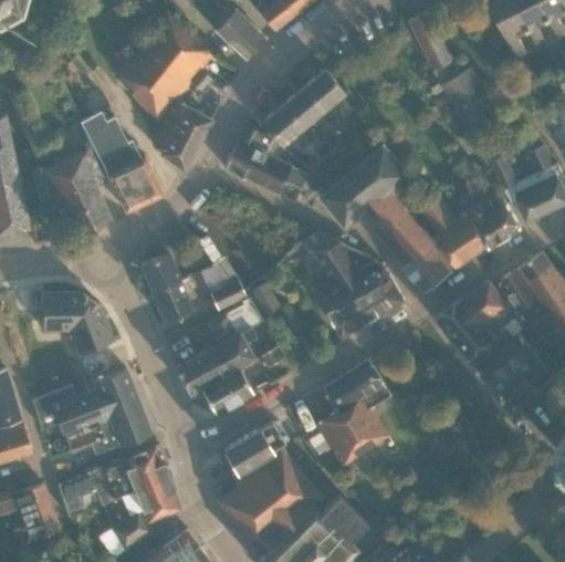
[(14,0),(0,0),(0,13),(12,8),(14,6),(14,4),(14,0)]
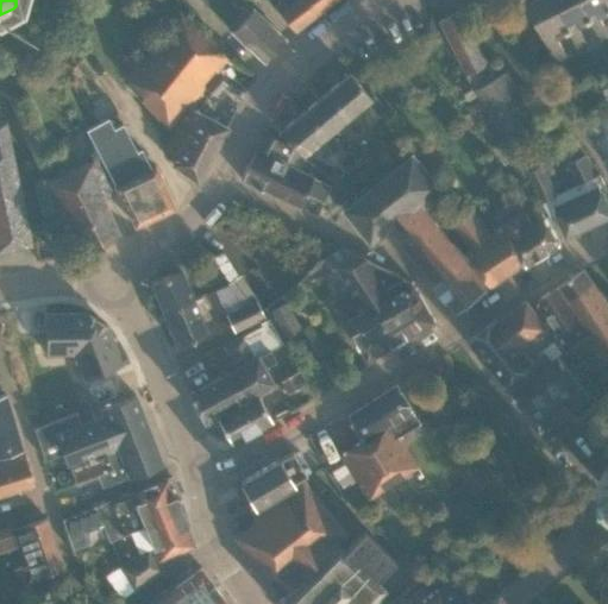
[(295,35),(339,0),(276,0),(281,5),(276,8),(280,14),(295,35)]
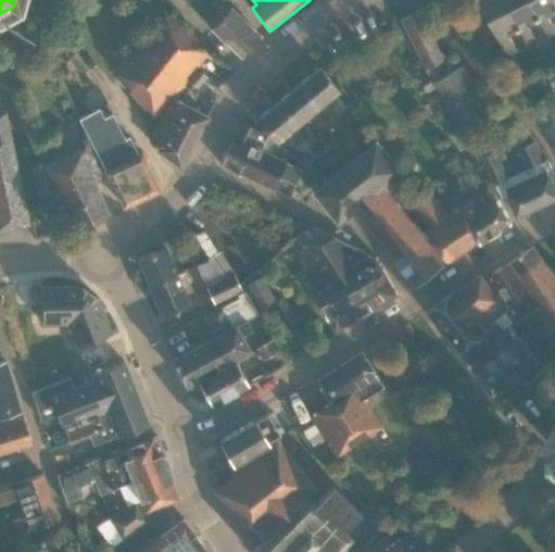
[(511,38),(522,33),(505,0),(493,0),(483,5),(511,59),(519,54),(511,38)]
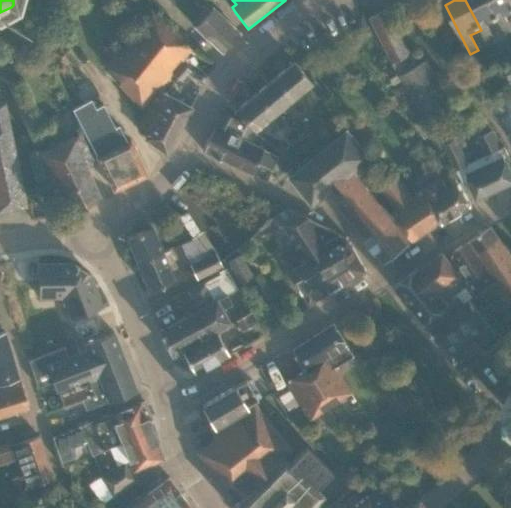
[(488,26),(499,21),(488,0),(465,0),(481,30),(488,44),(496,41),(488,26)]
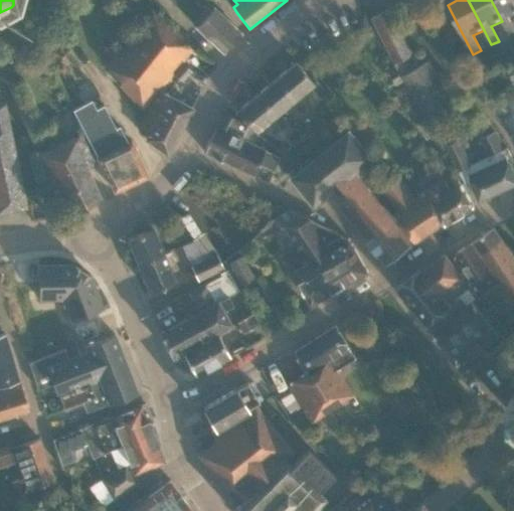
[(513,0),(491,0),(502,21),(509,35),(513,33),(513,26),(509,17),(513,14),(513,0)]
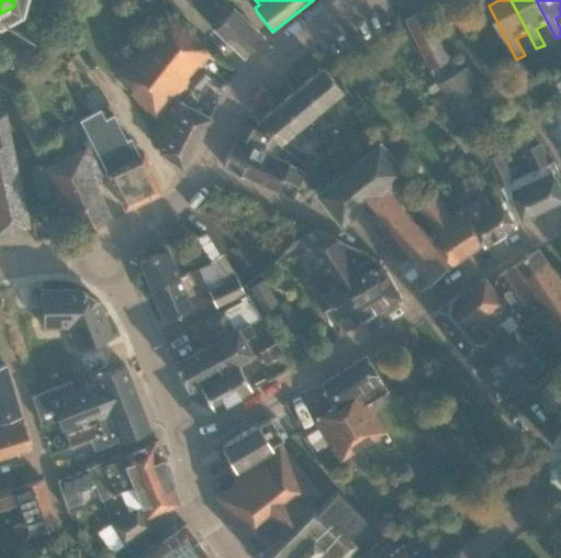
[(245,60),(264,40),(235,11),(215,33),(245,60)]
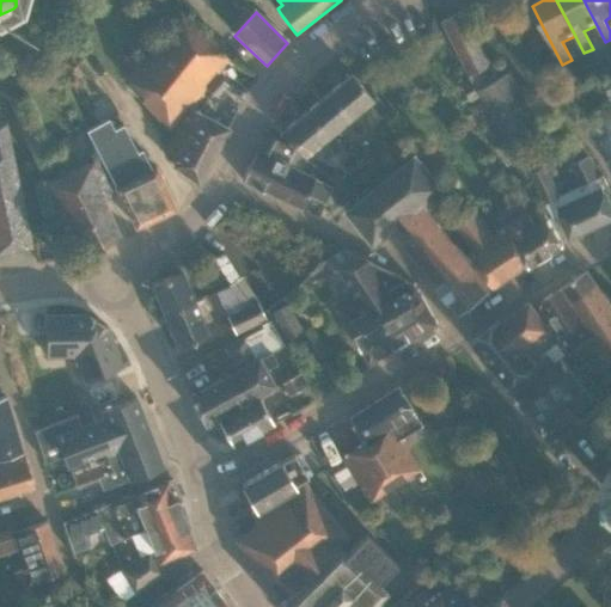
[(509,142),(542,123),(511,74),(499,81),(465,12),(444,23),(471,79),(480,94),(509,142)]
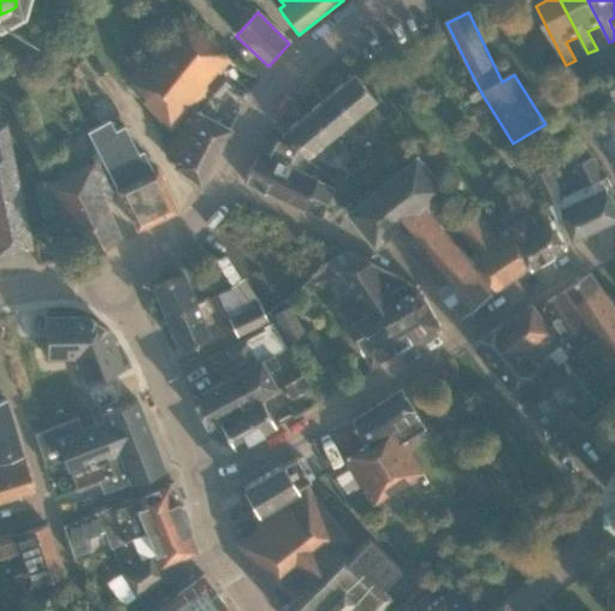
[(183,122),(191,111),(235,59),(181,15),(126,81),(147,102),(145,105),(173,135),(183,122)]
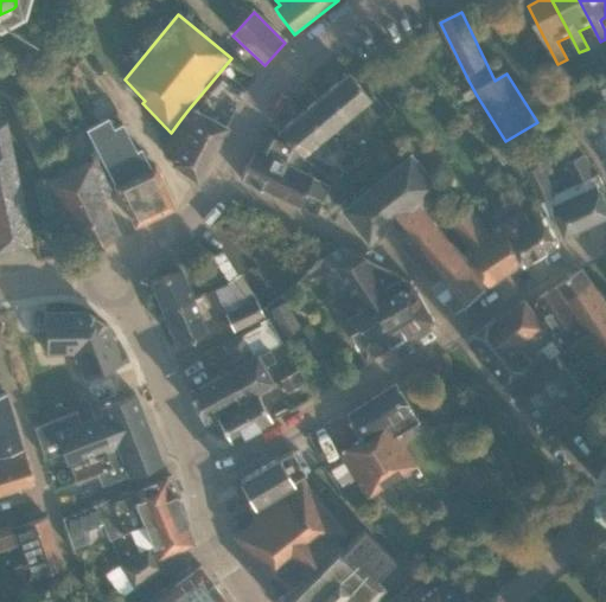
[(350,76),(327,94),(349,120),(351,117),(365,106),(377,120),(386,113),(374,98),(370,101),(350,76)]
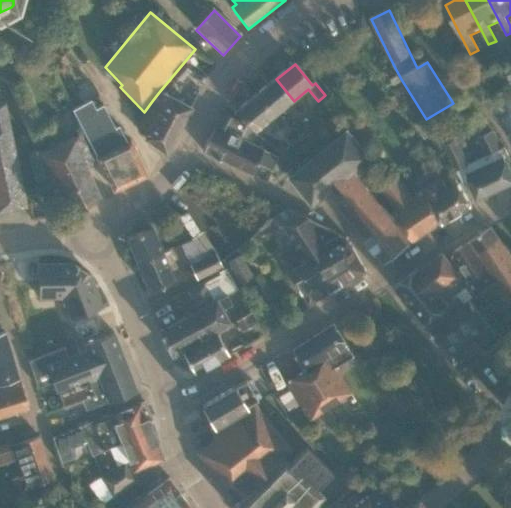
[(306,111),(296,99),(294,101),(276,79),(257,95),(275,116),(278,114),(290,104),(300,116),(306,111)]
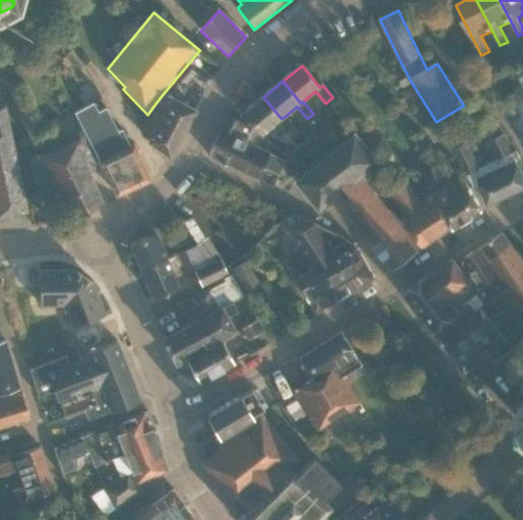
[(185,89),(174,82),(167,95),(178,101),(185,89)]
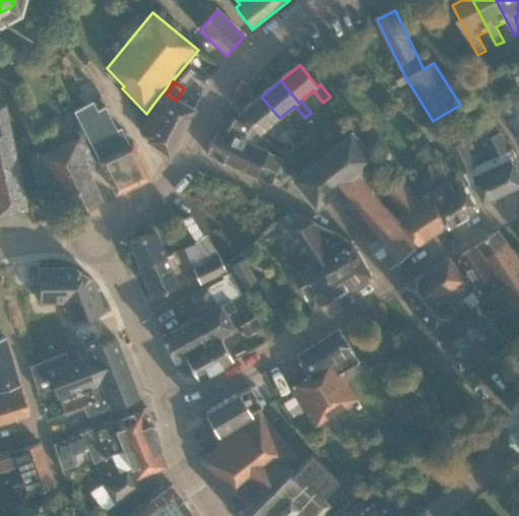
[(195,112),(161,93),(154,103),(156,104),(140,131),(150,138),(148,142),(170,158),(195,112)]
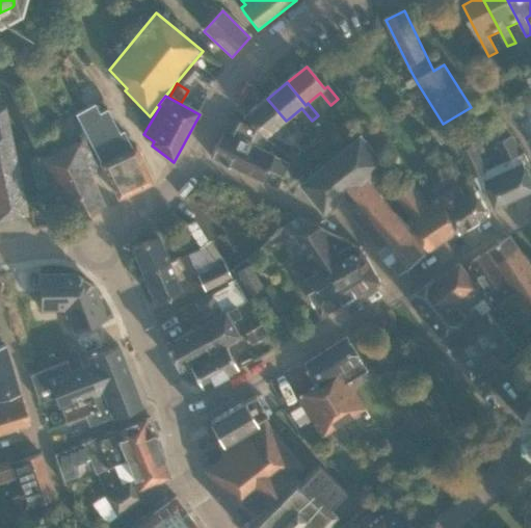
[(286,121),(267,99),(246,115),(265,138),(282,125),(292,137),(299,131),(289,119),(286,121)]
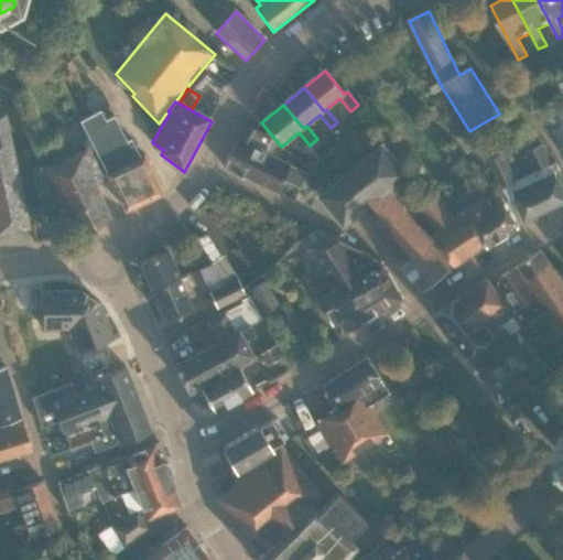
[(0,234),(30,228),(4,109),(0,110),(0,234)]
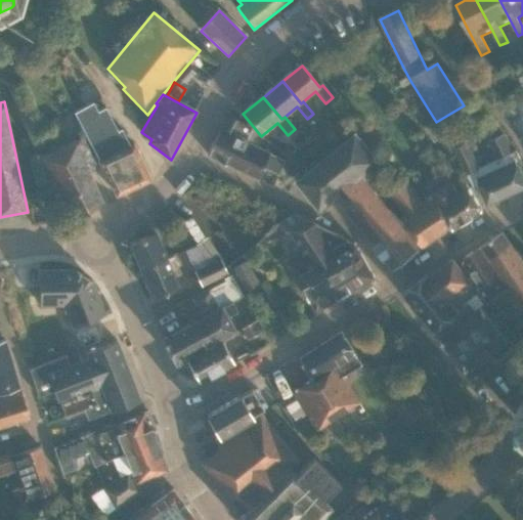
[(117,197),(150,182),(134,146),(131,148),(122,131),(119,133),(106,110),(98,114),(94,104),(75,115),(99,163),(117,197)]
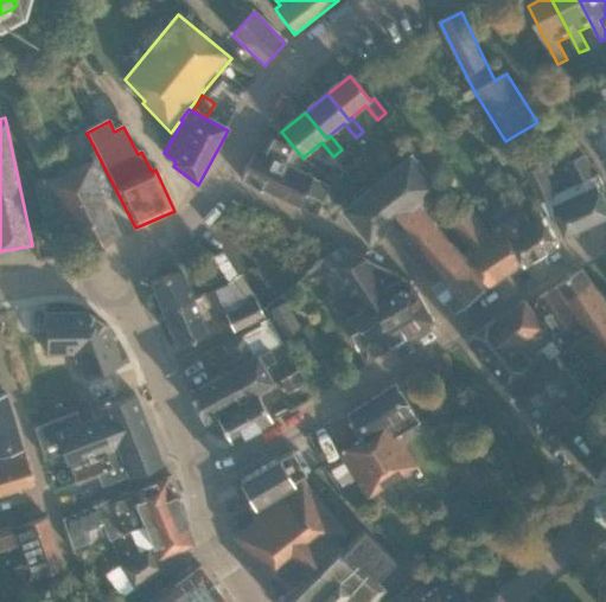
[(241,180),(272,196),(285,166),(293,149),(274,140),(266,157),(255,151),(241,180)]
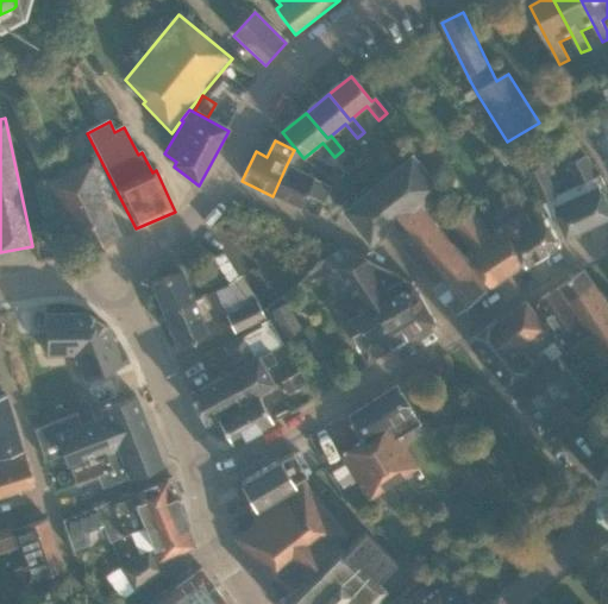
[(518,161),(506,143),(495,150),(506,168),(518,161)]
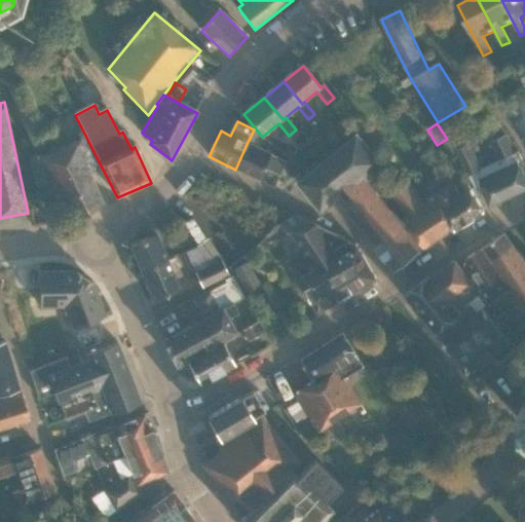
[(422,253),(364,179),(382,164),(360,136),(300,183),(323,212),(339,199),(398,273),(422,253)]
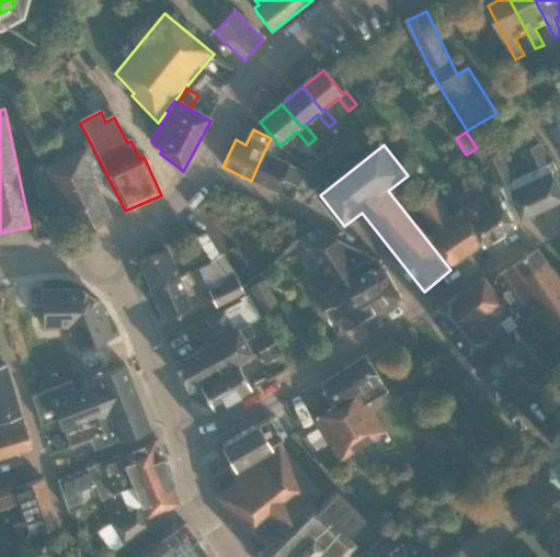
[(524,220),(559,203),(559,186),(557,180),(559,179),(559,175),(553,163),(551,165),(541,145),(525,152),(535,172),(514,182),(502,155),(489,160),(505,196),(506,196),(509,202),(514,200),(524,220)]
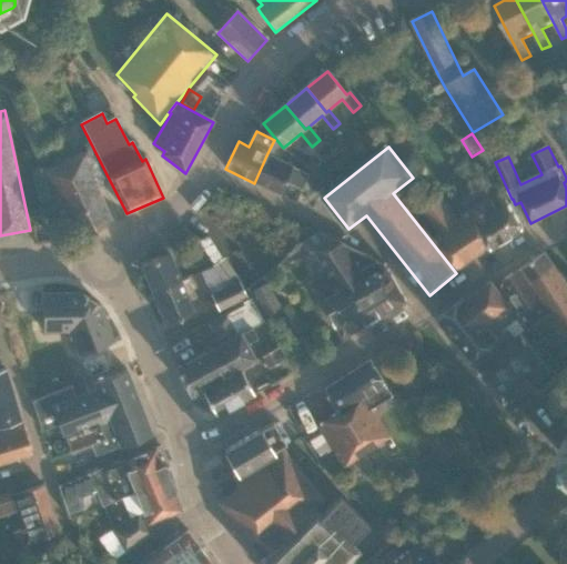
[(97,188),(108,183),(104,177),(92,150),(42,172),(64,220),(69,218),(78,237),(112,221),(97,188)]
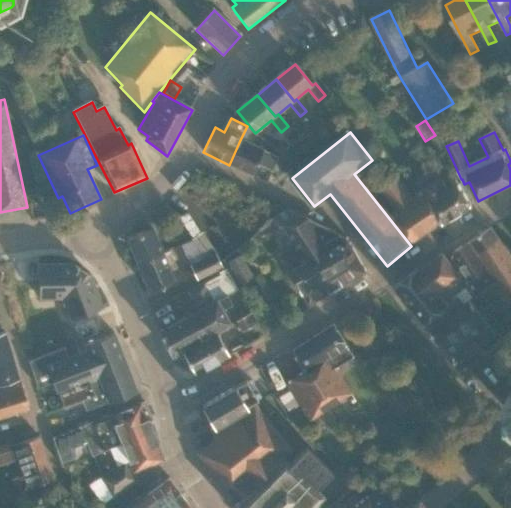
[(279,159),(240,140),(229,165),(252,176),(258,165),(272,172),(279,159)]
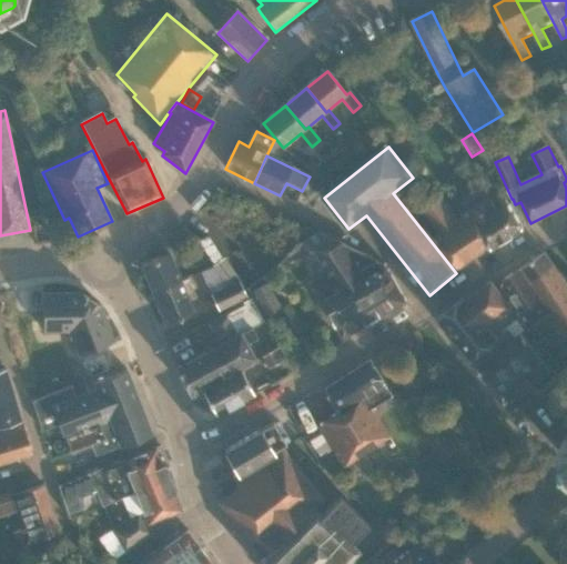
[(504,210),(496,195),(458,221),(441,198),(424,211),(442,234),(436,240),(459,270),(492,249),(493,251),(525,230),(510,205),(504,210)]
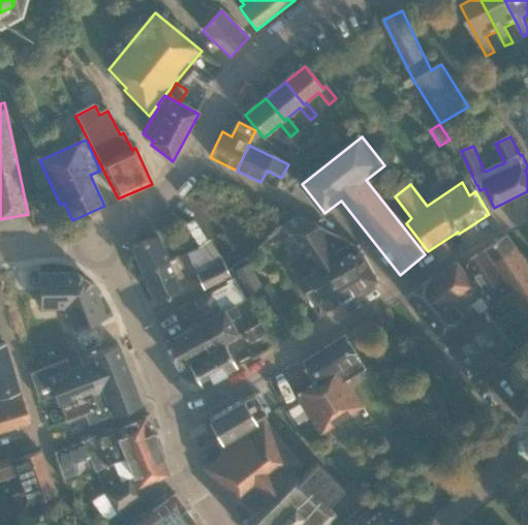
[(320,227),(308,222),(296,217),(284,226),(290,236),(293,234),(319,273),(303,282),(321,315),(379,282),(360,247),(320,227)]
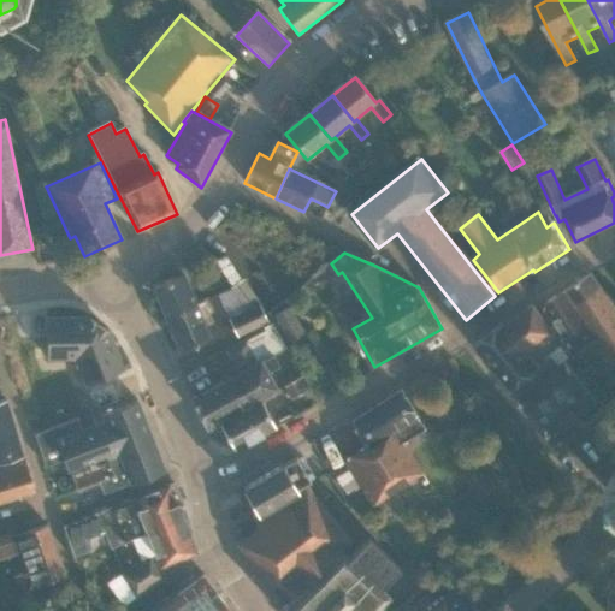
[(614,308),(592,274),(567,291),(589,324),(614,362),(614,308)]
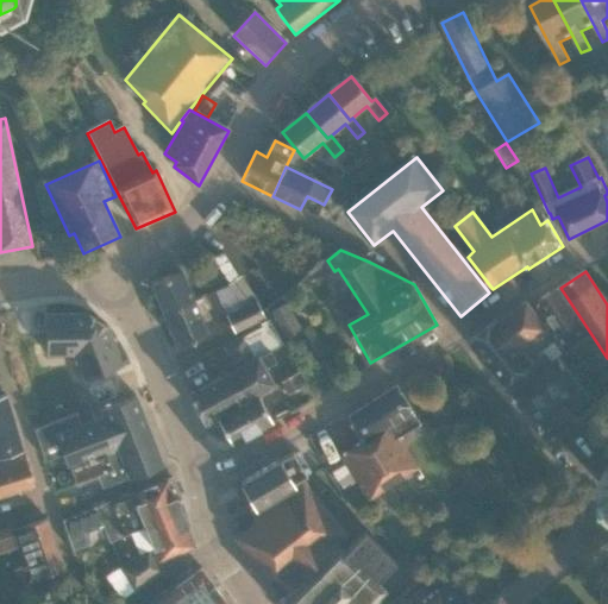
[(164,314),(194,302),(182,272),(152,285),(164,314)]
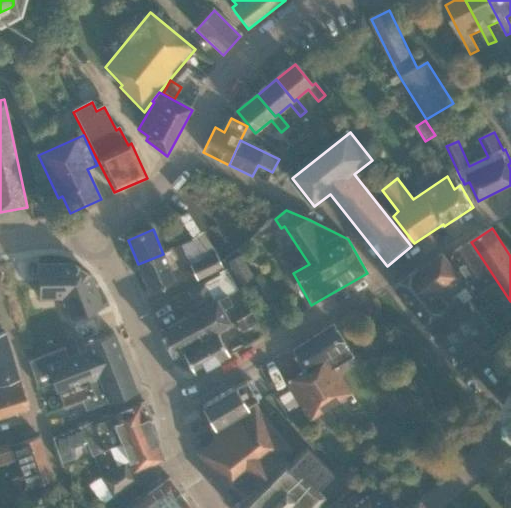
[(223,269),(216,255),(203,234),(192,241),(192,242),(181,247),(191,267),(198,281),(223,269)]
